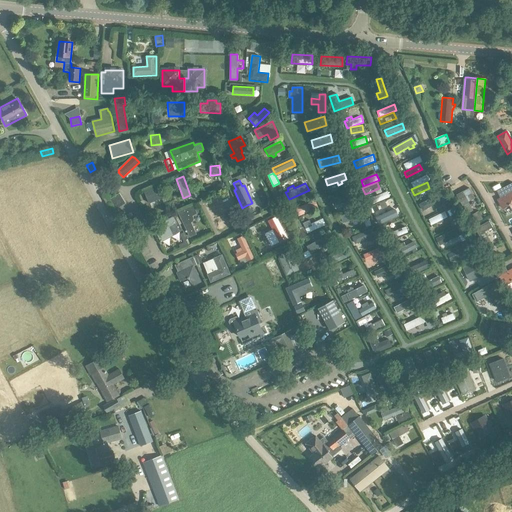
[(509,195),(501,199),(499,200),(503,208),(510,205),(511,207),(511,183),(505,187),(509,195)]
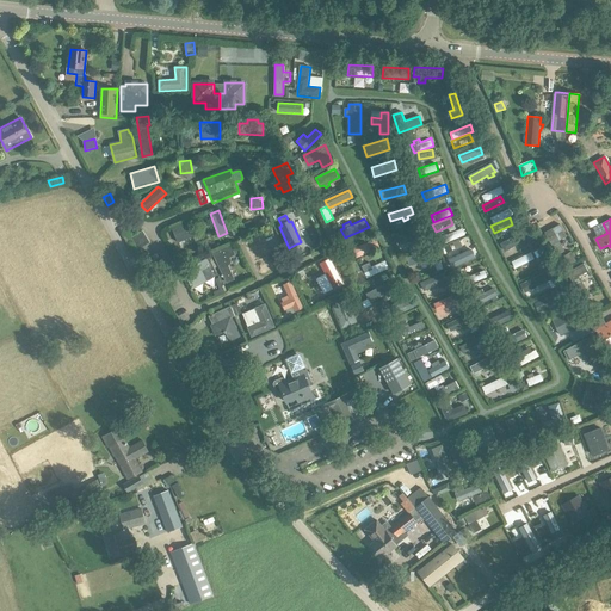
[(250,220),(240,224),(245,234),(254,229),(250,220)]
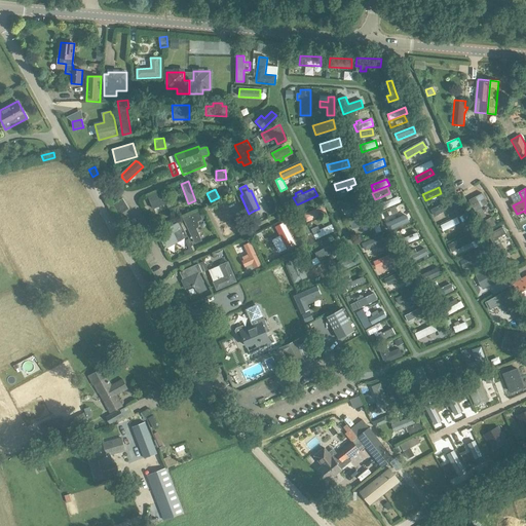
[(162,191),(148,197),(153,209),(166,202),(162,191)]
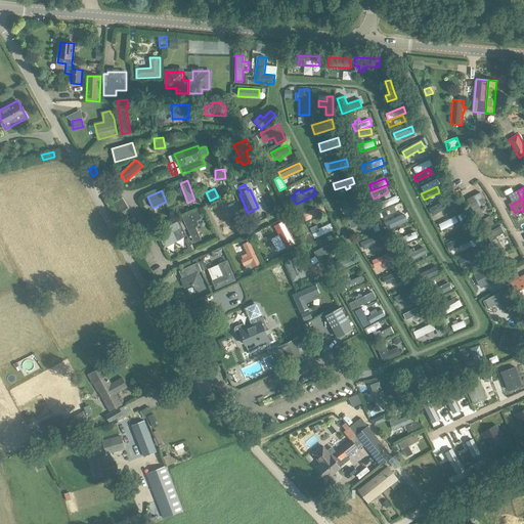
[(485,203),(480,193),(468,201),(477,218),(483,215),(479,206),(485,203)]
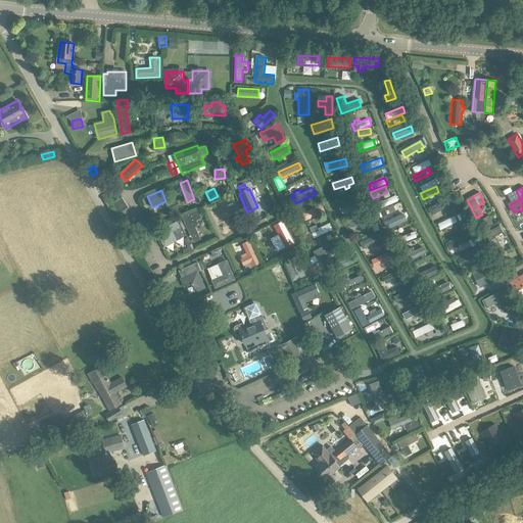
[(395,195),(378,202),(381,208),(398,201),(395,195)]
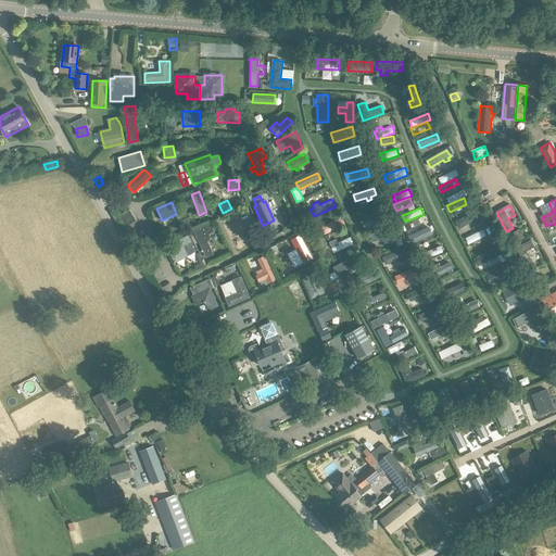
[(366,219),(377,216),(378,218),(384,216),(383,215),(384,215),(382,209),(365,213),(366,219)]
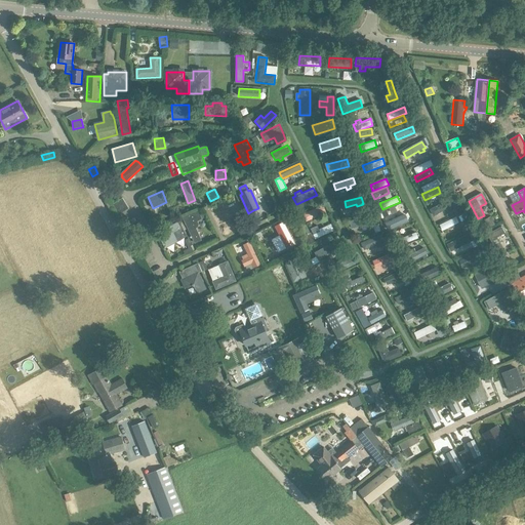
[(119,214),(129,208),(122,198),(113,204),(119,214)]
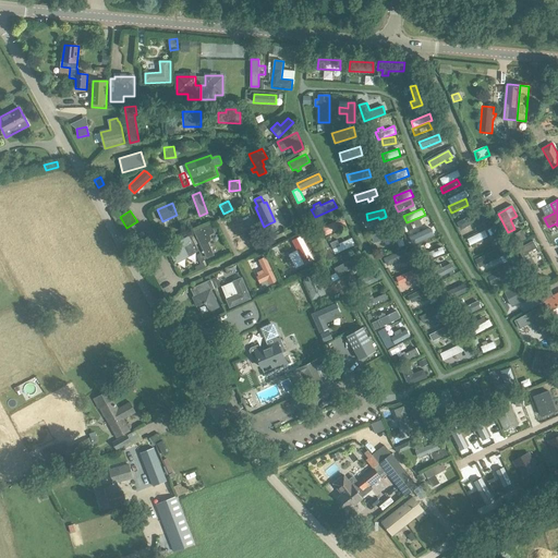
[(245,214),(226,223),(233,237),(253,227),(245,214)]
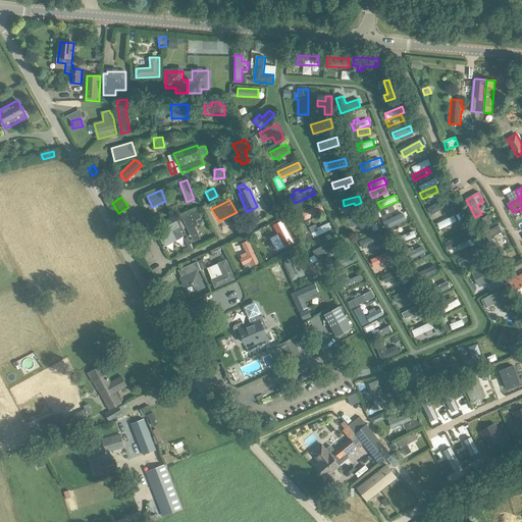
[(378,209),(380,215),(398,209),(396,203),(378,209)]
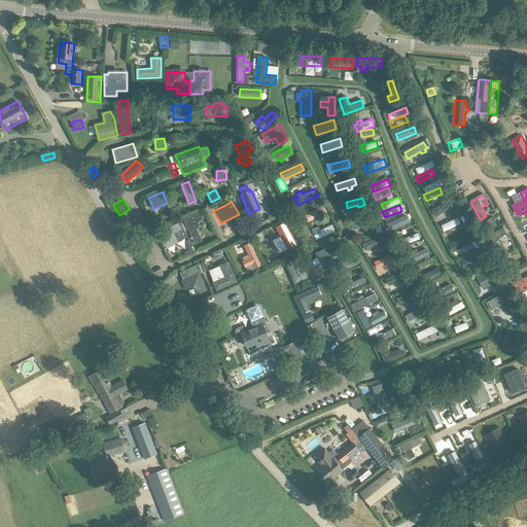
[(323,207),(304,214),(307,222),(326,214),(323,207)]
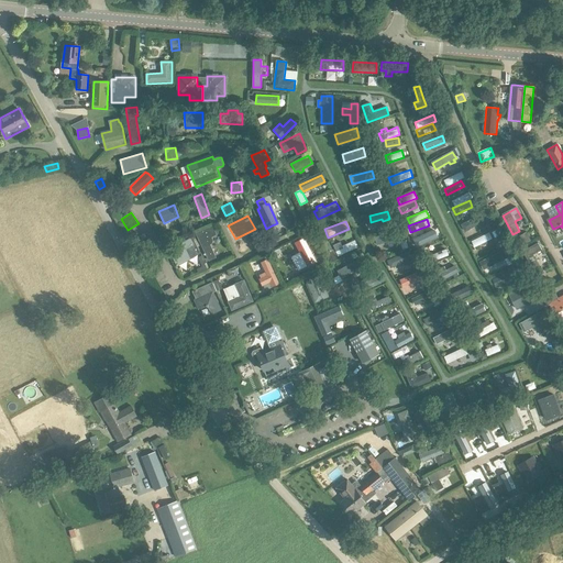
[(212,225),(196,233),(197,234),(209,261),(216,257),(210,244),(212,244),(213,241),(213,240),(212,240),(211,238),(217,235),(213,228),(213,227),(212,225)]
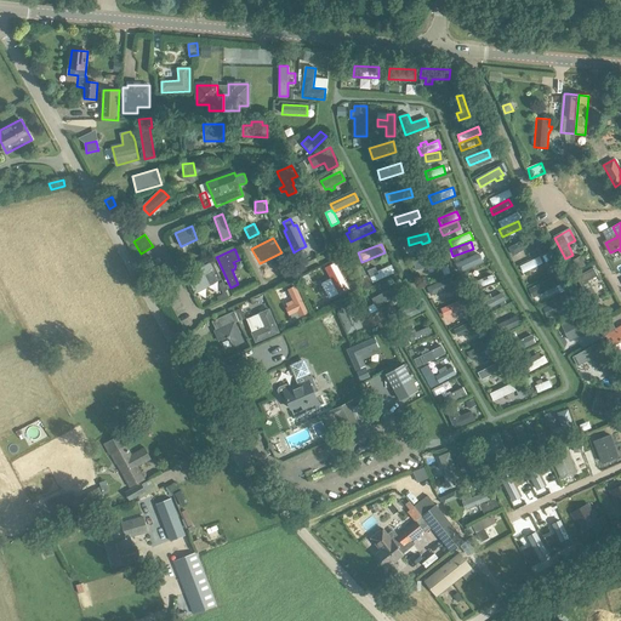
[(448,252),(415,261),(417,271),(434,266),(434,268),(443,267),(442,263),(450,262),(448,252)]
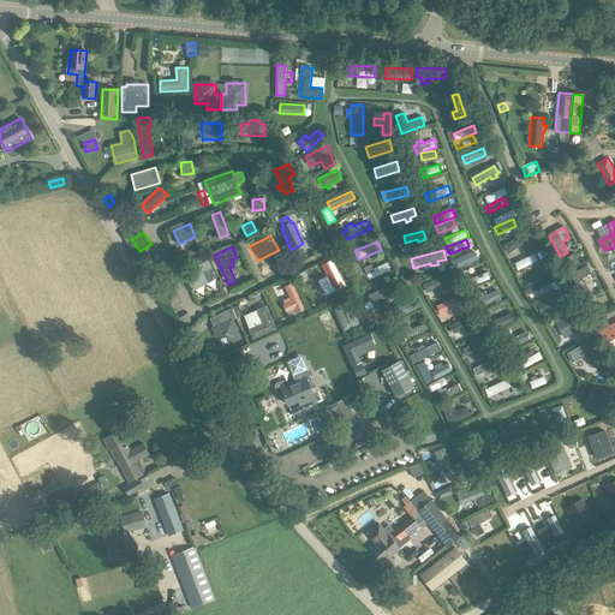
[(476,252),(453,261),(455,269),(478,260),(476,252)]
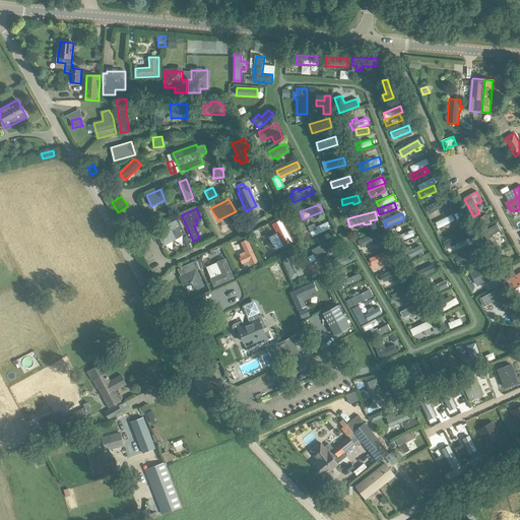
[(453,214),(437,222),(440,228),(449,223),(450,225),(456,222),(455,220),(453,214)]
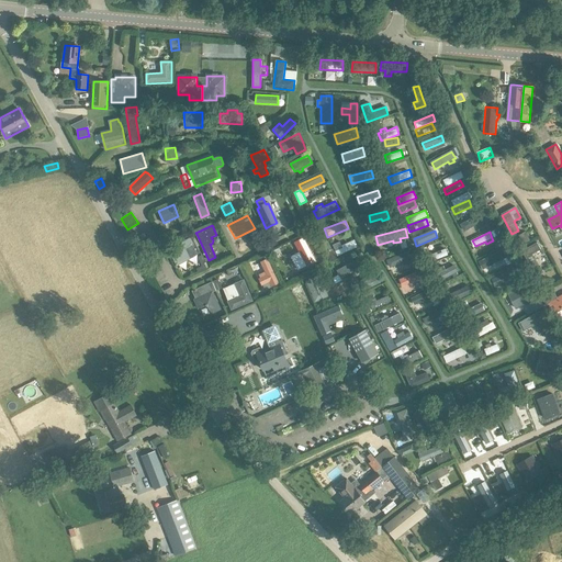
[(300,253),(291,257),(299,270),(306,266),(307,267),(317,261),(304,237),(294,243),(300,253)]
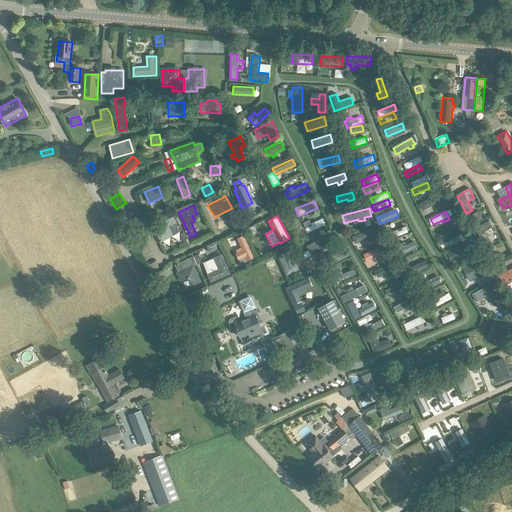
[(174,217),(156,227),(159,233),(157,234),(161,242),(182,231),(174,217)]
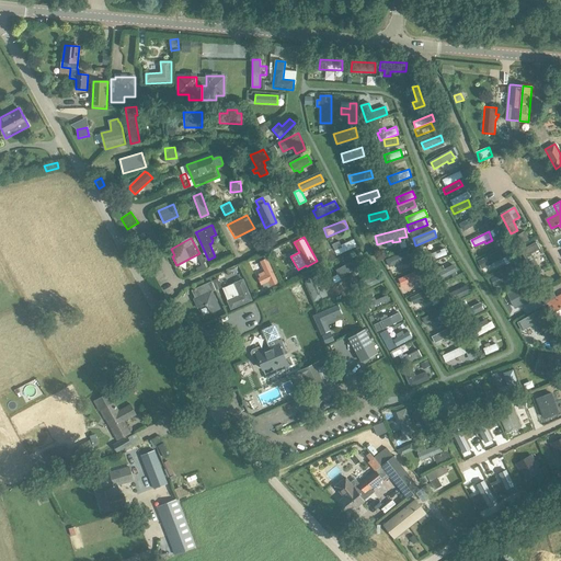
[(336,247),(333,248),(336,255),(357,245),(354,238),(341,244),(340,241),(334,243),(336,247)]
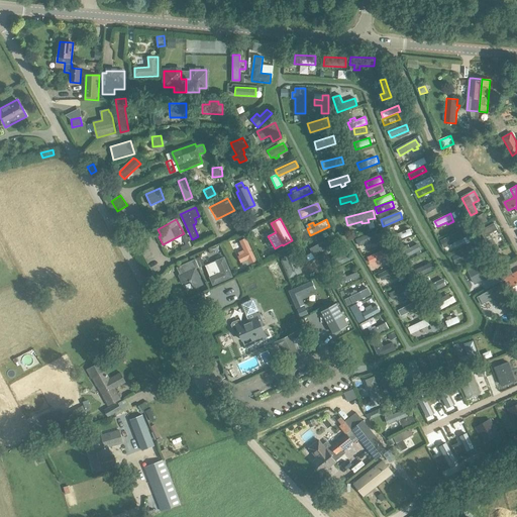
[(497,230),(494,224),(481,231),(489,247),(496,244),(490,234),(497,230)]
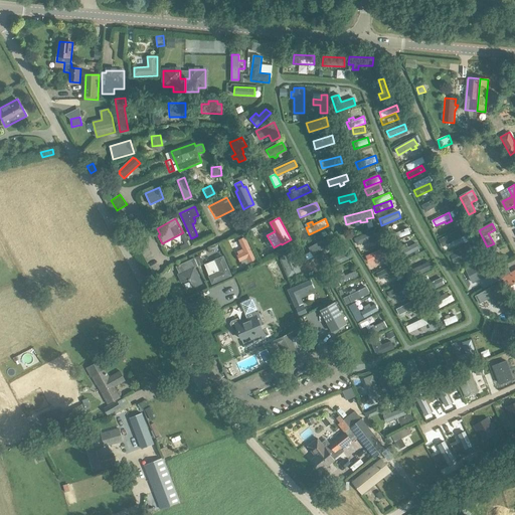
[(408,229),(392,235),(394,240),(410,234),(408,229)]
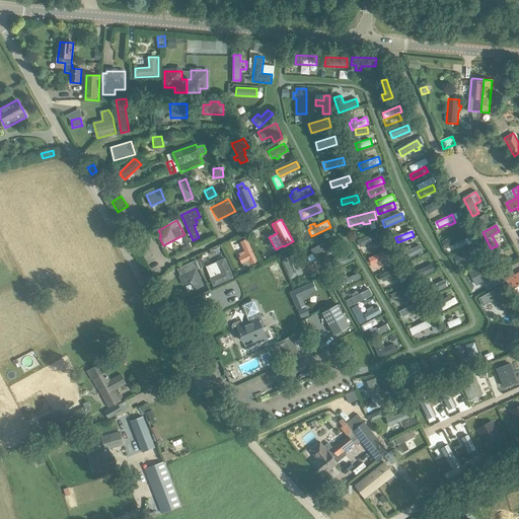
[(377,232),(358,240),(361,247),(372,242),(374,245),(380,242),(379,239),(380,239),(377,232)]
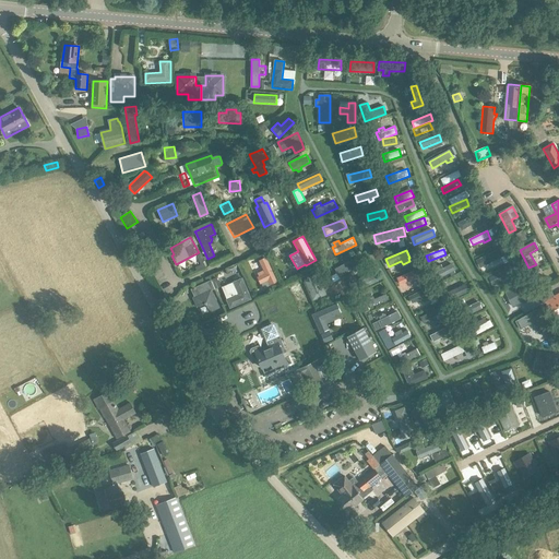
[(200,254),(197,256),(199,261),(201,265),(202,269),(206,268),(204,264),(203,262),(200,254)]
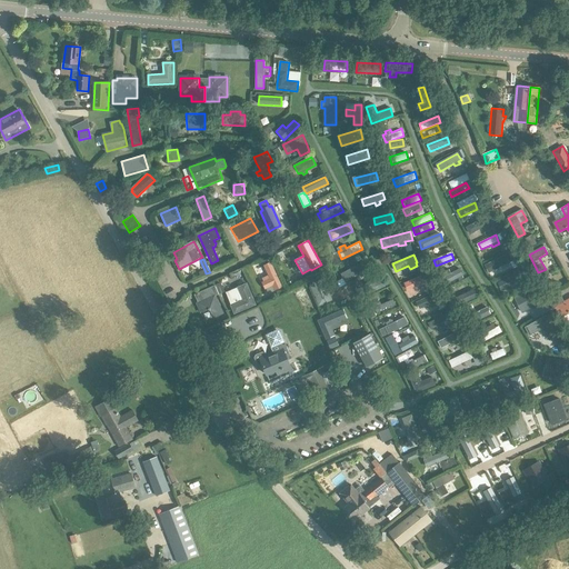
[(269,277),(263,279),(267,287),(272,285),(275,289),(282,286),(271,260),(263,265),(269,277)]
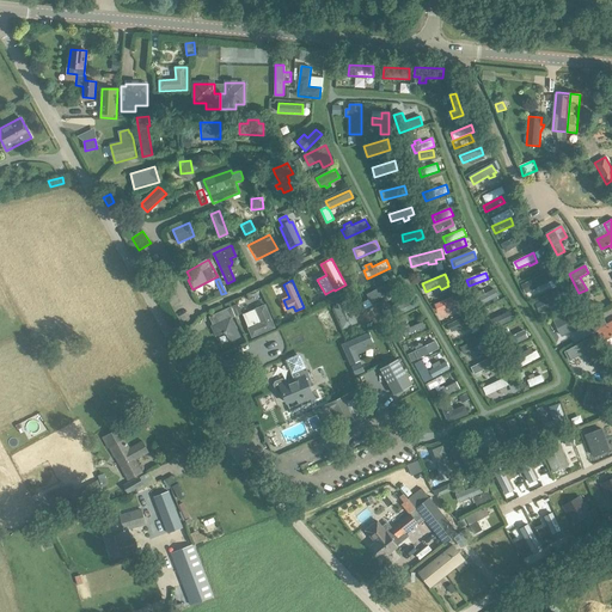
[(391,282),(367,294),(372,304),(396,292),(391,282)]
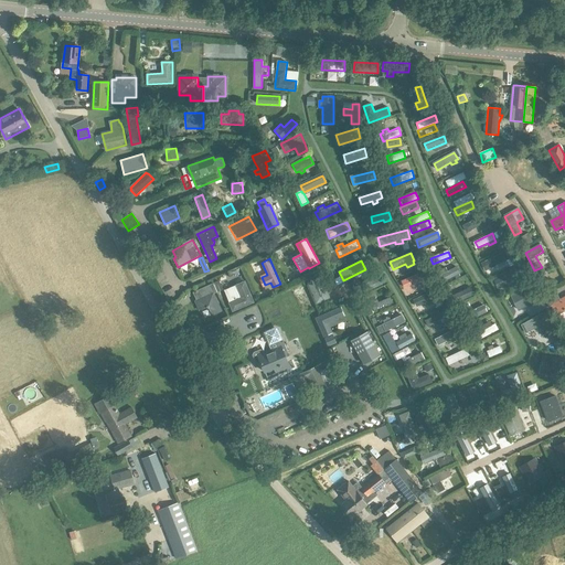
[(446,267),(436,273),(441,284),(460,274),(457,267),(448,272),(446,267)]
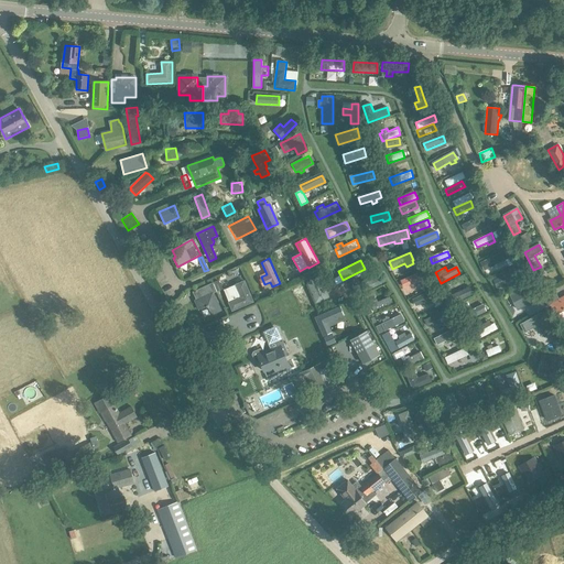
[(424,282),(423,279),(424,279),(421,271),(400,280),(403,288),(416,281),(419,285),(424,282)]
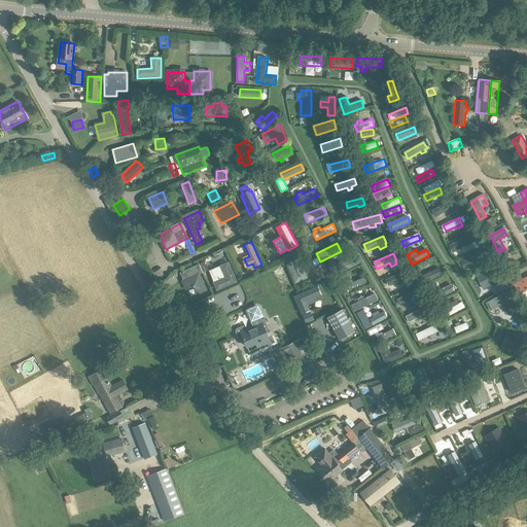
[(353,256),(341,262),(337,265),(341,272),(357,265),(353,256)]
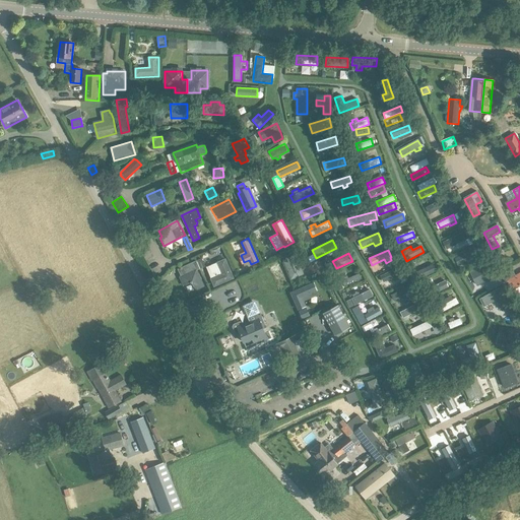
[(296,255),(283,260),(291,279),(304,274),(296,255)]
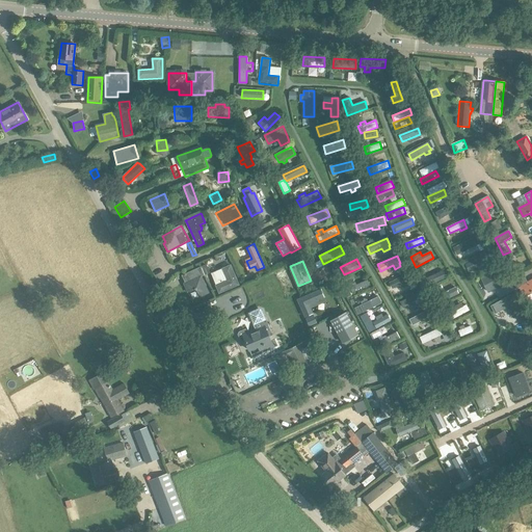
[(232,265),(211,273),(219,293),(240,285),(232,265)]
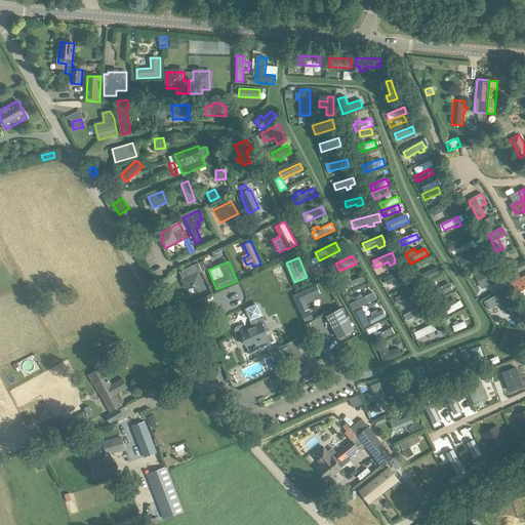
[(460,275),(481,267),(479,261),(458,271),(460,275)]
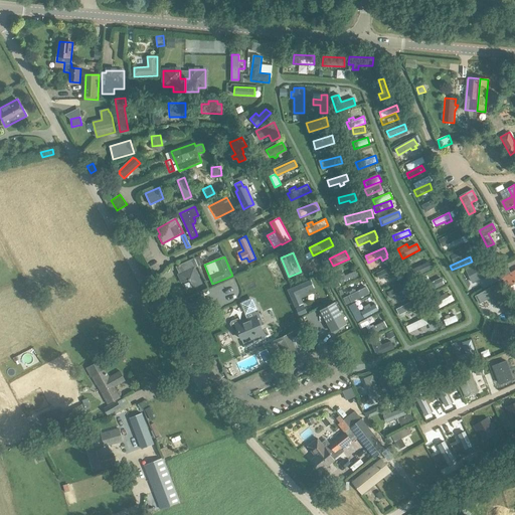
[(180,275),(178,276),(182,284),(190,280),(193,288),(202,283),(195,268),(198,267),(194,259),(184,264),(187,272),(180,275)]
